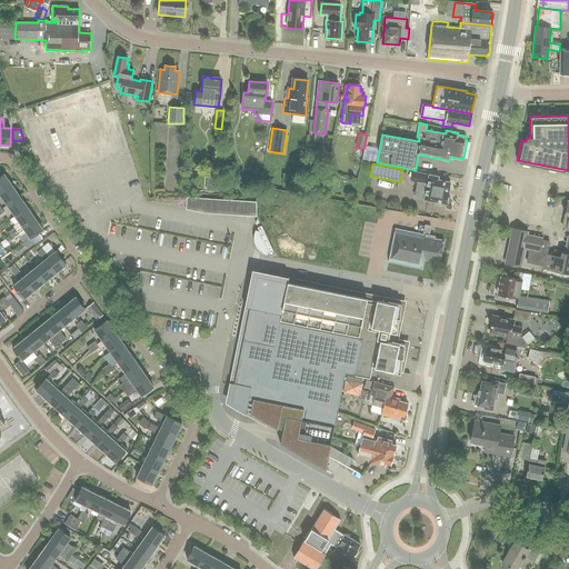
[(415,172),(413,172),(411,180),(412,180),(412,181),(417,182),(415,197),(425,199),(446,203),(450,182),(438,180),(438,177),(415,172)]
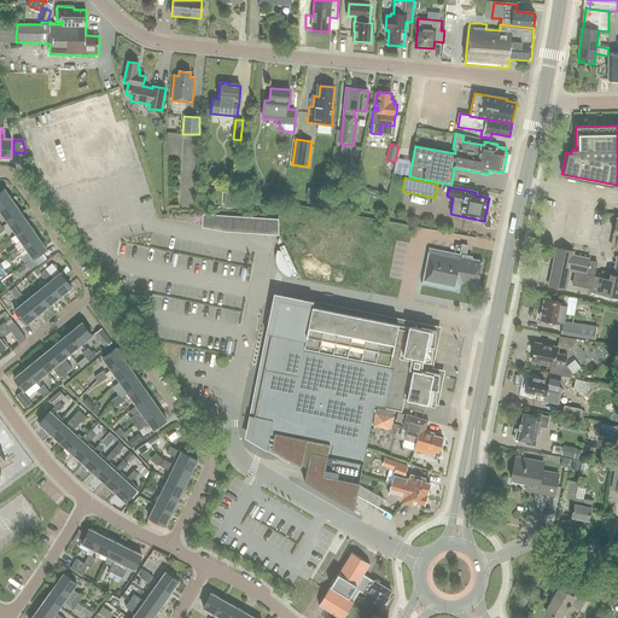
[(0,210),(12,202),(5,190),(0,192),(0,210)]
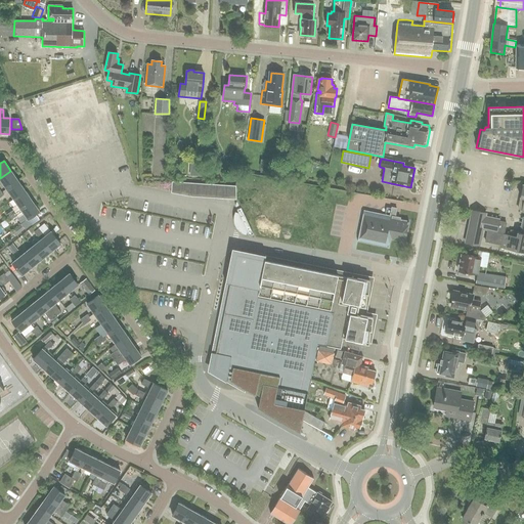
[(10,171),(0,178),(0,179),(4,185),(3,185),(6,189),(17,181),(10,171)]
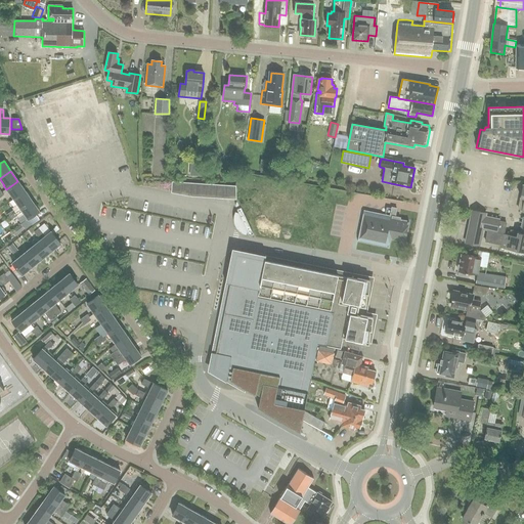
[(17,181),(6,189),(8,193),(10,192),(14,199),(25,191),(17,181)]
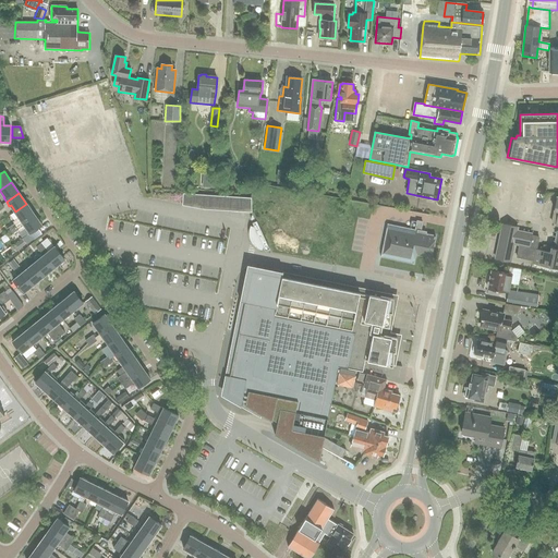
[(557,197),(556,197),(554,210),(557,210),(557,211),(556,226),(557,226),(557,238),(556,249),(550,247),(549,252),(536,250),(540,238),(532,235),(532,233),(517,230),(518,228),(502,225),(496,258),(510,262),(514,244),(520,245),(517,257),(533,261),(533,264),(557,269),(557,197)]
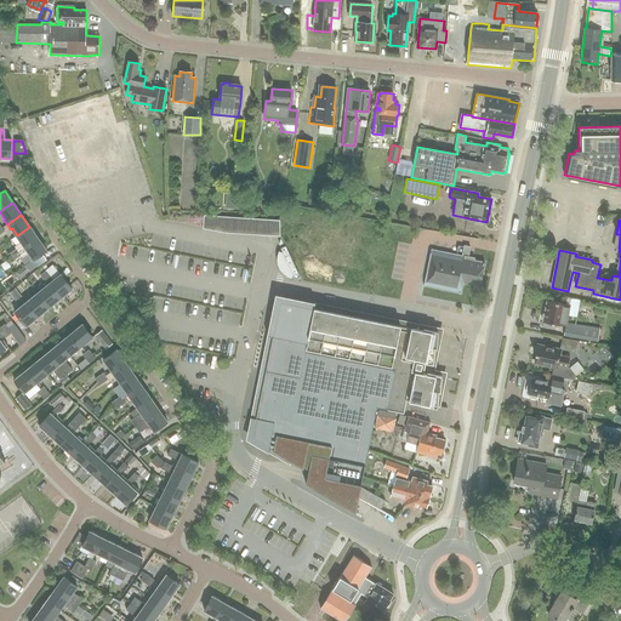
[(9,255),(11,258),(38,239),(29,227),(17,235),(21,241),(13,246),(16,249),(9,255)]
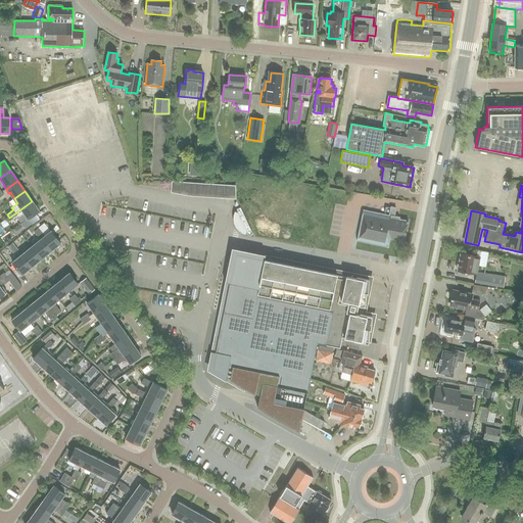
[(39,211),(32,201),(9,218),(10,220),(17,216),(18,217),(25,212),(29,219),(36,214),(39,211)]
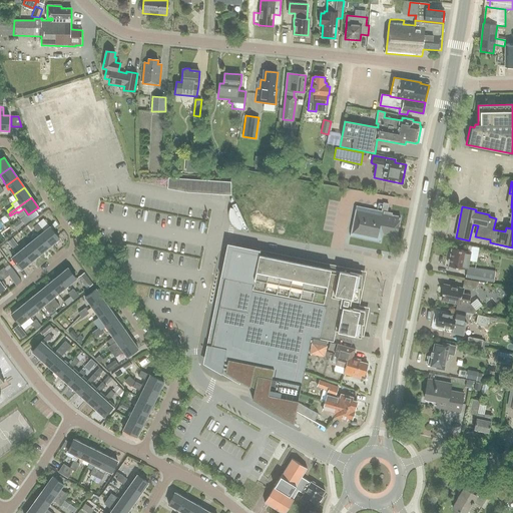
[(396,236),(401,216),(392,214),(392,213),(387,212),(388,203),(384,202),(382,211),(357,206),(351,235),(380,242),(382,233),(396,236)]
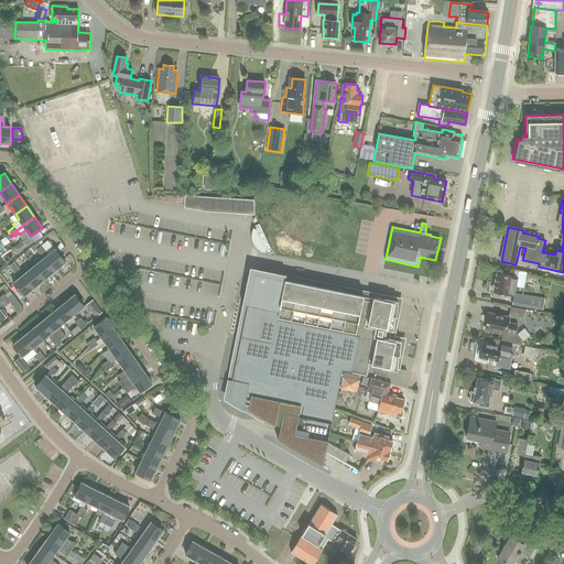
[(42,236),(39,230),(31,236),(34,241),(39,238),(42,236)]
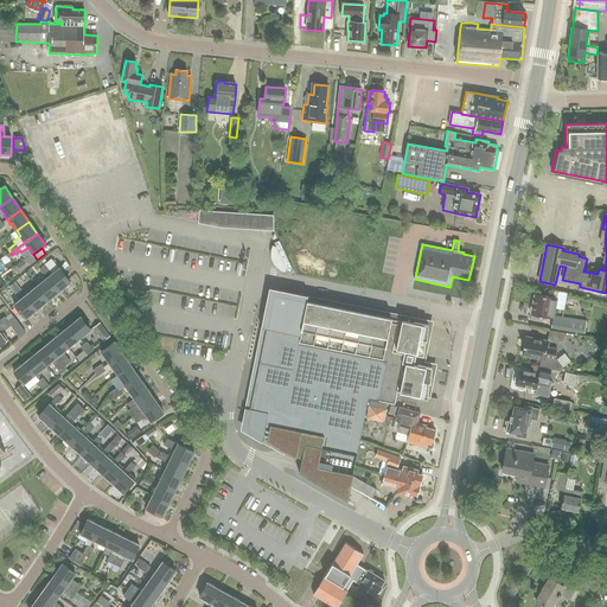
[(24,259),(13,267),(18,274),(29,264),(24,259)]
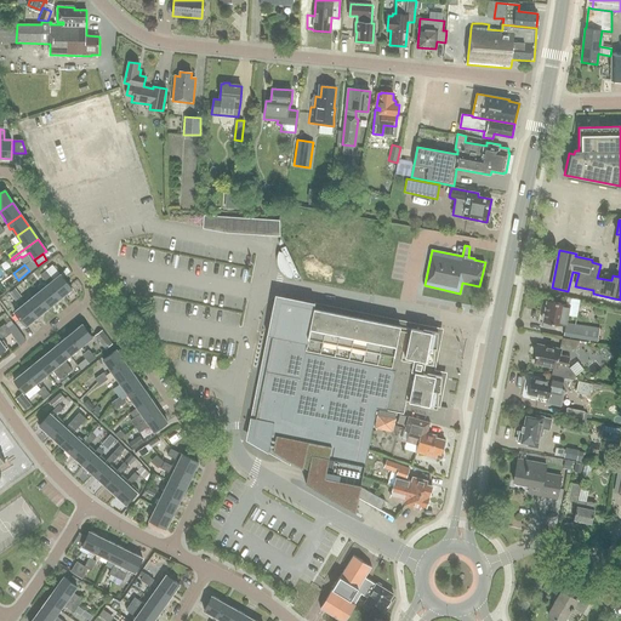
[(61,274),(55,279),(47,269),(41,274),(49,284),(50,284),(61,298),(73,289),(63,278),(61,274)]
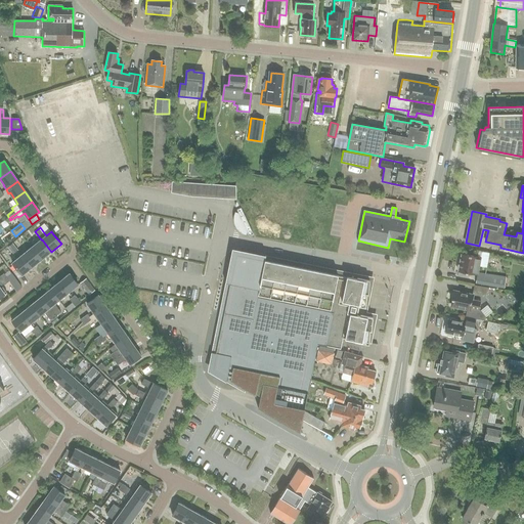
[(41,239),(32,247),(42,259),(51,252),(42,239),(41,239)]
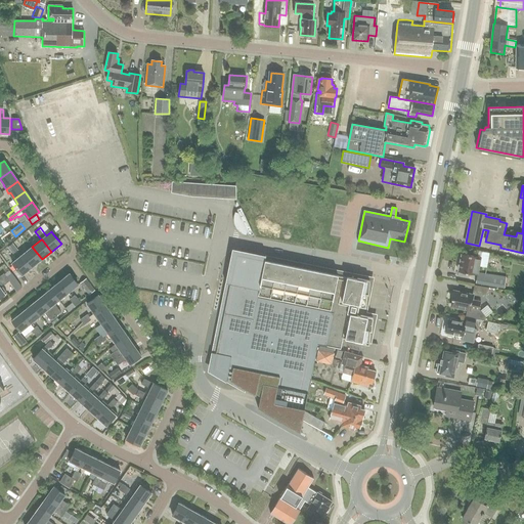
[(17,250),(12,244),(7,248),(12,254),(17,251),(17,250)]
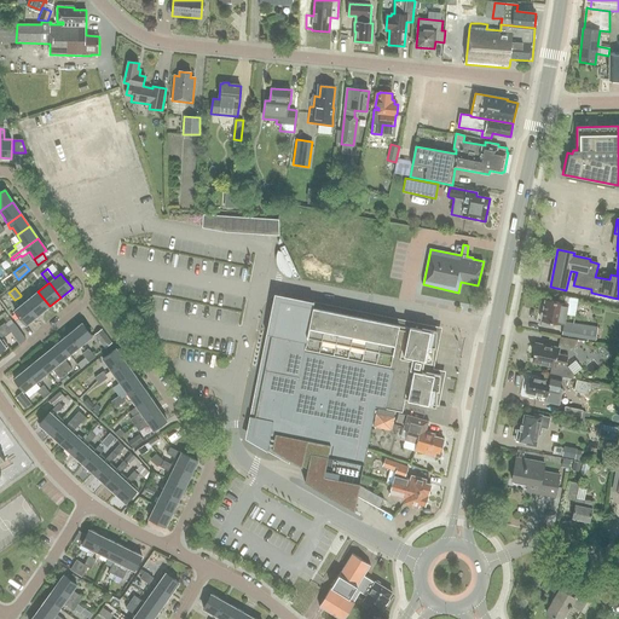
[(38,291),(27,301),(38,316),(50,306),(38,291)]
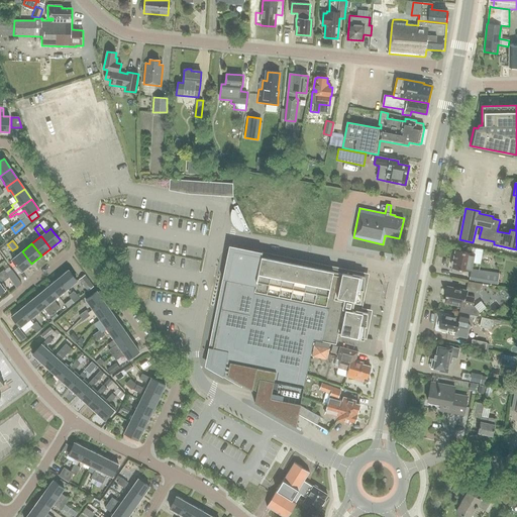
[(473,263),(475,254),(471,253),(455,250),(452,269),(471,272),(470,280),(497,285),(499,274),(472,270),(473,263)]
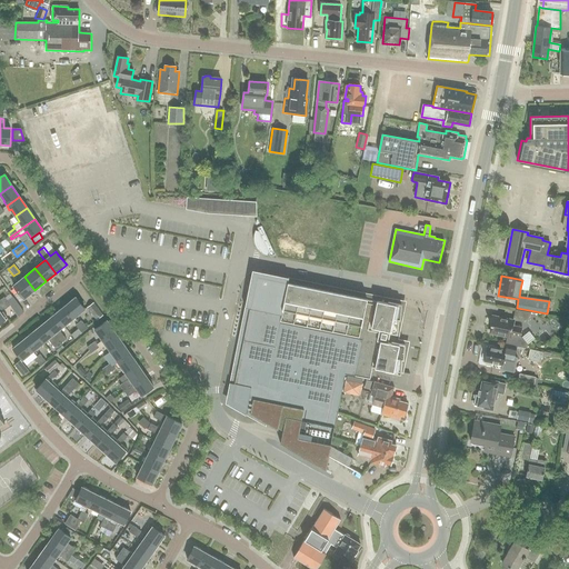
[(25,299),(35,290),(25,277),(13,285),(25,299)]
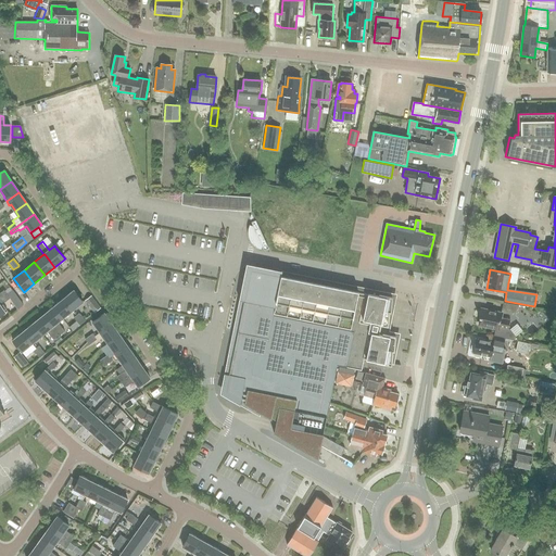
[(255,276),(256,276),(256,277),(256,278),(257,278),(257,279),(258,279),(268,281),(270,275),(260,272),(258,272),(258,273),(257,273),(256,273),(256,274),(256,275),(255,276)]
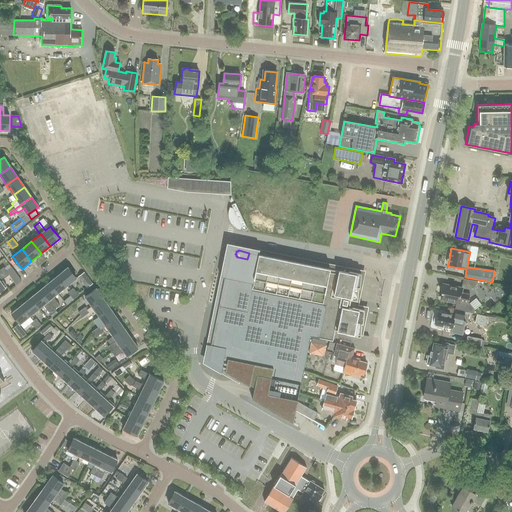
[(209,360),(209,361),(214,364),(239,378),(239,379),(239,380),(249,386),(250,384),(252,385),(255,386),(252,399),(293,422),(295,412),(295,410),(313,420),(317,413),(297,402),(304,369),(307,352),(311,335),(333,340),(335,330),(358,335),(363,311),(349,308),(351,298),(355,299),(356,294),(360,275),(360,274),(265,255),(249,253),(247,259),(238,257),(237,257),(237,256),(236,256),(236,255),(236,254),(235,254),(236,253),(230,252),(225,276),(216,322),(210,352),(209,360)]
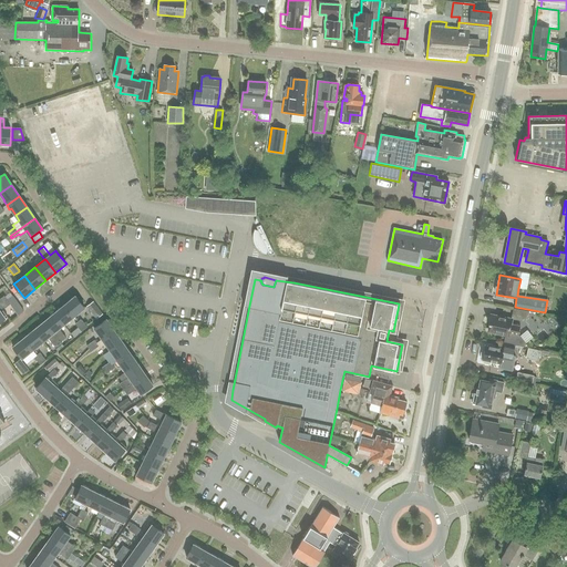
[(7,300),(0,305),(0,321),(7,317),(2,310),(0,311),(0,310),(0,309),(3,307),(4,308),(9,303),(14,311),(20,308),(12,297),(8,300),(7,300)]
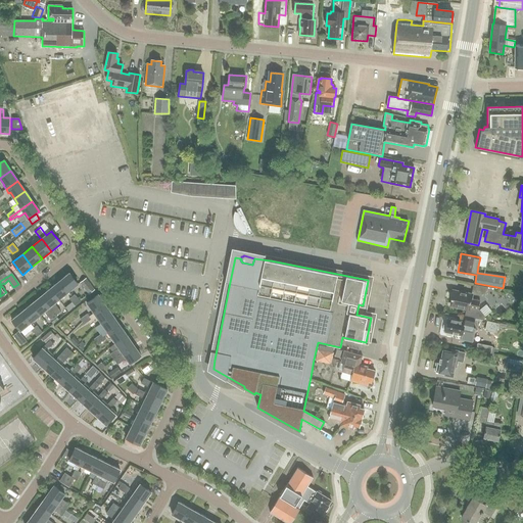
[(69,274),(59,281),(68,292),(73,289),(73,288),(78,284),(69,274)]
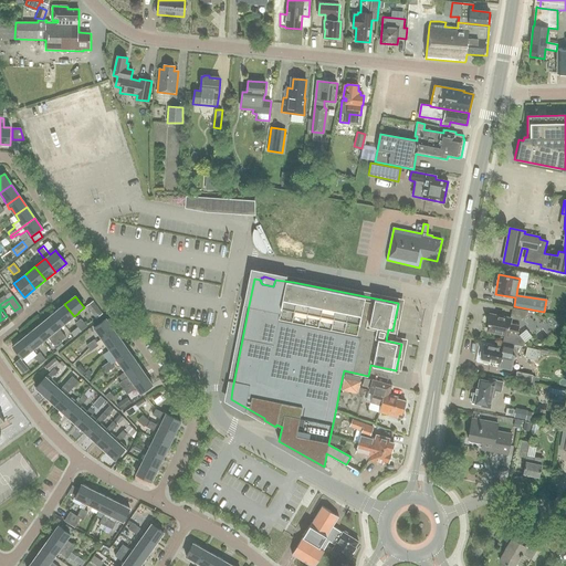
[(93,301),(86,305),(95,318),(103,313),(93,301)]
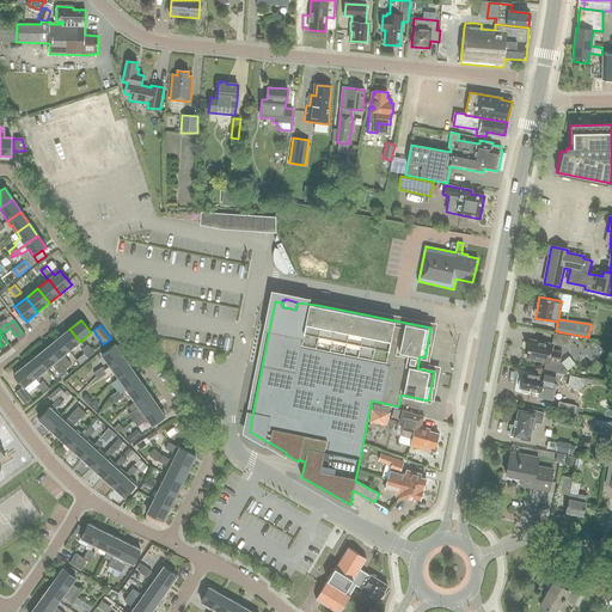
[(75,347),(80,342),(69,329),(59,338),(68,350),(74,346),(75,347)]
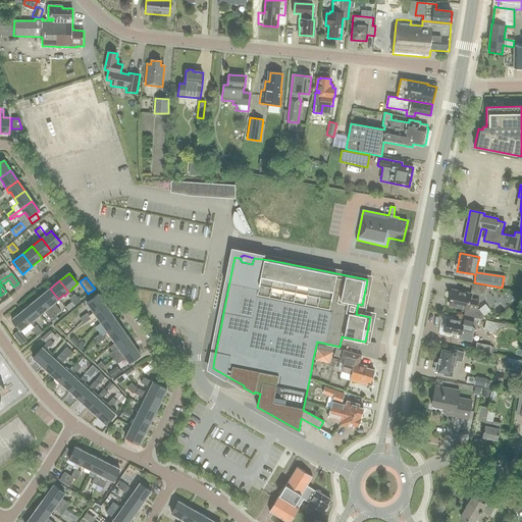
[(487,286),(473,283),(471,292),(485,294),(487,286)]
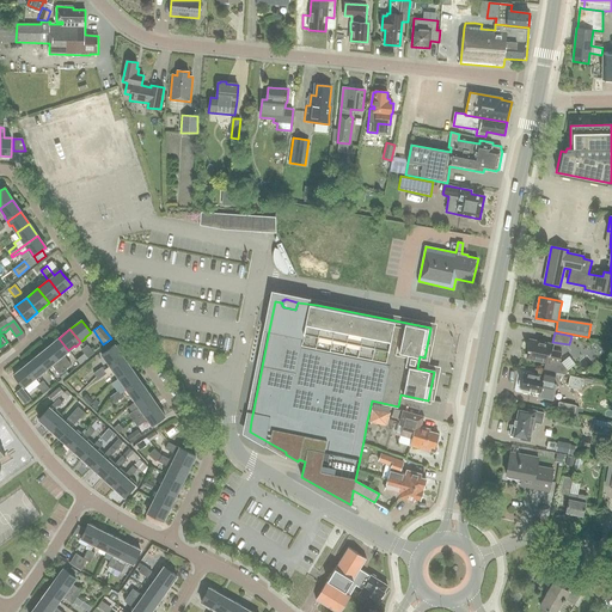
[(62,355),(68,350),(59,338),(47,347),(65,368),(69,365),(62,355)]
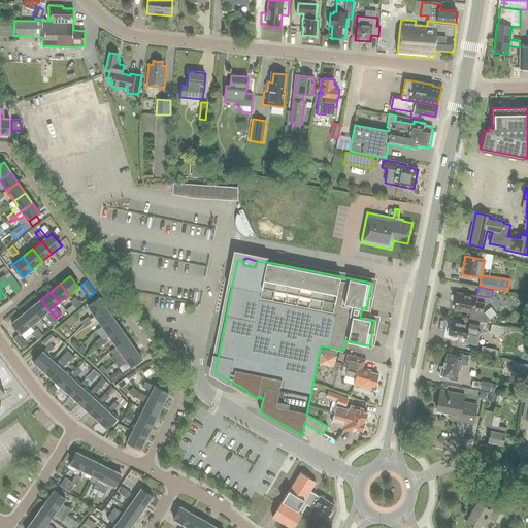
[(485,312),(483,312),(485,304),(475,302),(476,297),(470,296),(470,297),(456,294),(454,302),(457,303),(455,309),(470,312),(469,319),(489,323),(490,319),(485,312)]
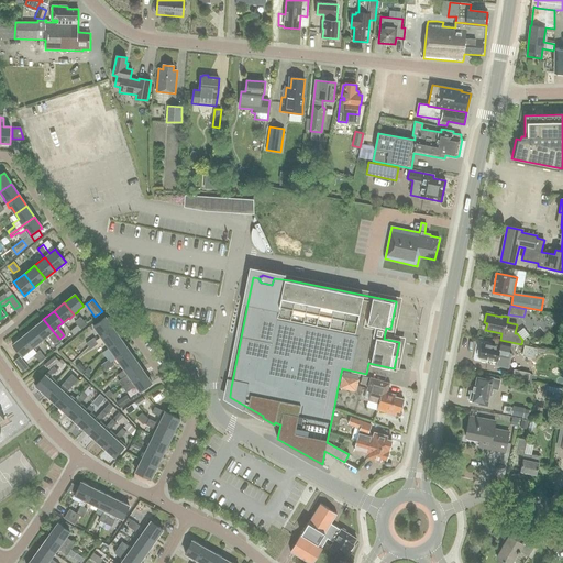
[(80,317),(77,319),(84,327),(87,324),(80,317)]
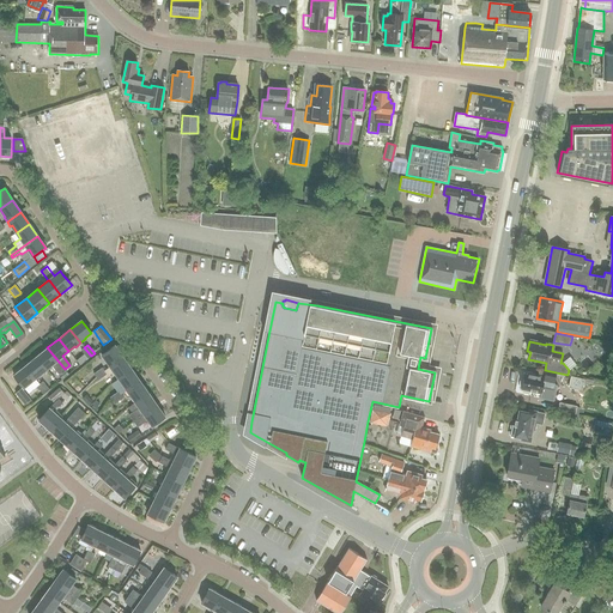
[(96,377),(123,358),(115,346),(102,354),(107,362),(101,366),(102,369),(95,374),(93,372),(85,378),(89,383),(96,377)]
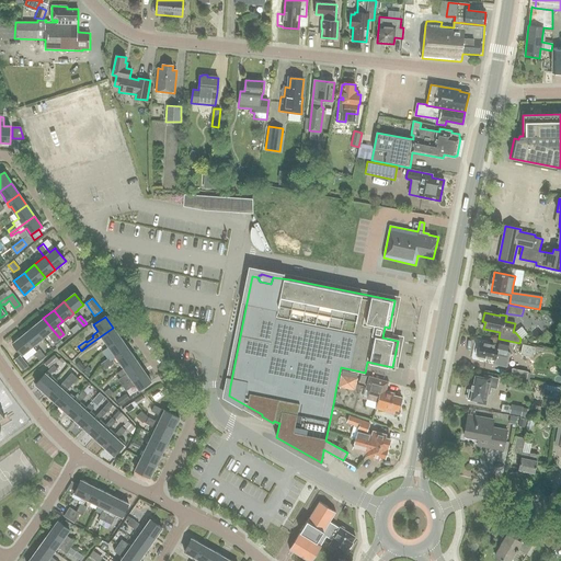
[(33,327),(43,338),(48,333),(55,341),(53,342),(57,346),(63,342),(59,338),(43,318),(33,327)]
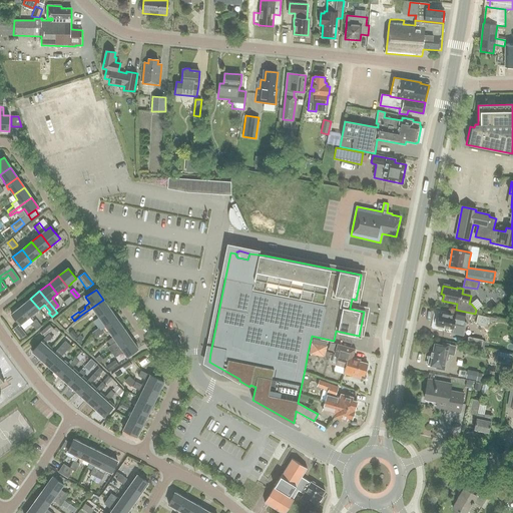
[(73,300),(76,298),(70,291),(68,293),(73,300)]
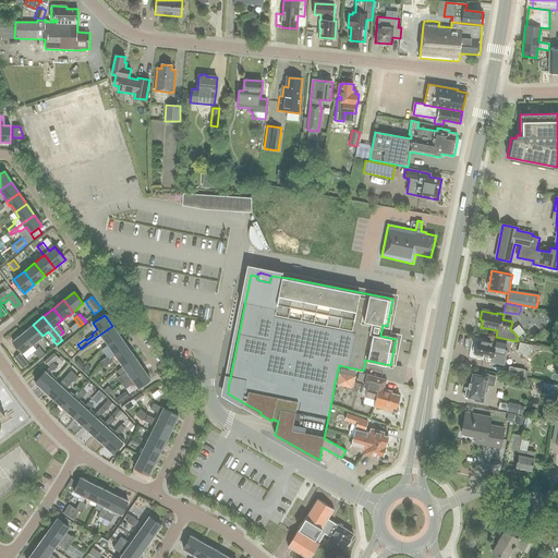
[(33,325),(23,332),(33,346),(37,341),(36,340),(43,336),(33,325)]
